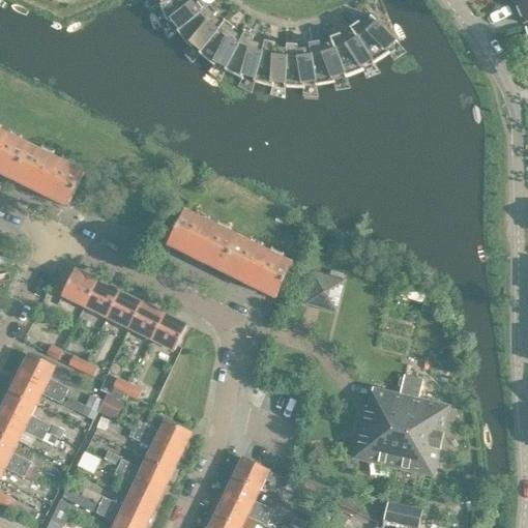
[(175,29),(175,30),(208,3),(208,2),(204,5),(200,0),(166,0),(158,4),(167,21),(168,21),(168,20),(171,18),(178,27),(175,29)]
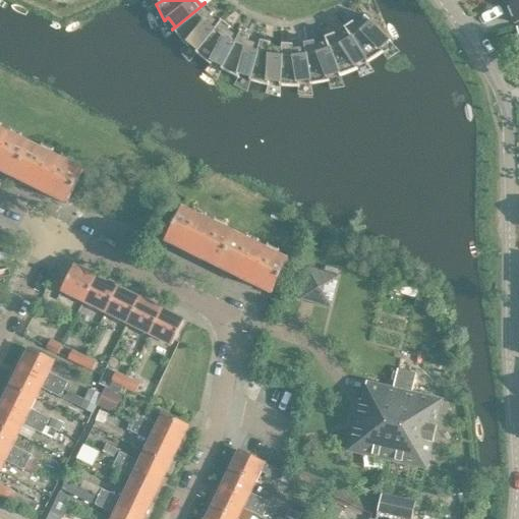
[(503,0),(512,21),(518,18),(518,0),(503,0)]
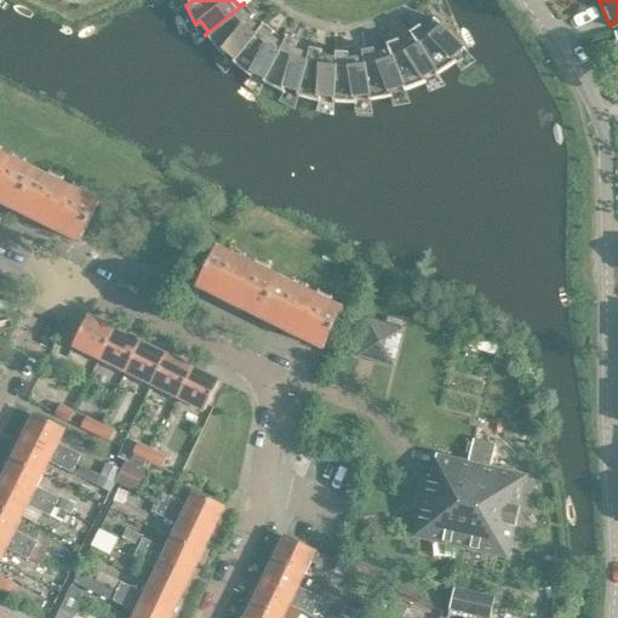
[(230,61),(262,22),(258,26),(247,17),(250,13),(251,12),(244,4),(205,35),(219,52),(221,51),(223,49),(233,57),(230,61)]
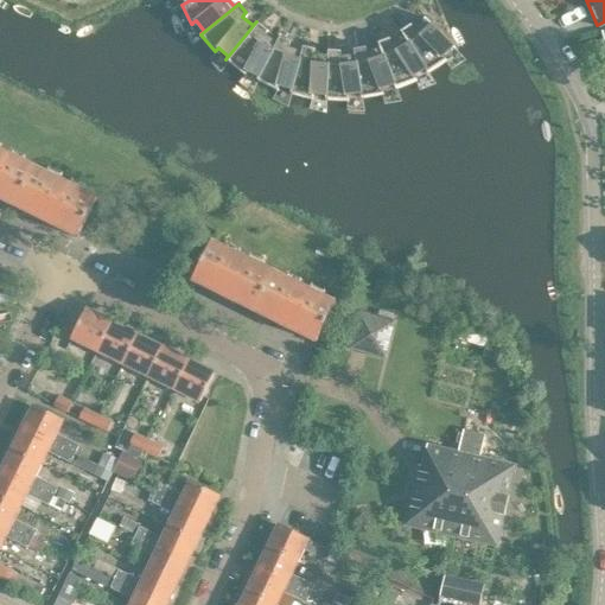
[(408,23),(399,29),(426,70),(444,58),(443,57),(440,55),(450,45),(451,46),(452,45),(422,16),(421,17),(413,26),(409,24),(408,23)]
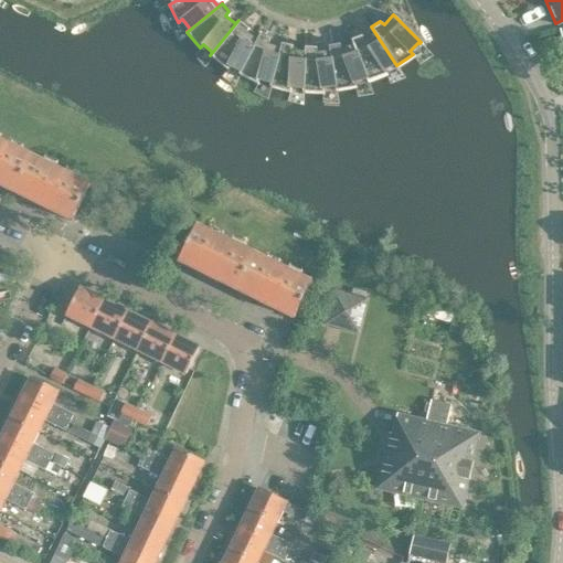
[(237,73),(238,73),(258,33),(258,32),(256,36),(245,31),(246,28),(247,27),(238,20),(210,55),(226,68),(227,67),(226,67),(229,64),(240,70),(237,73)]
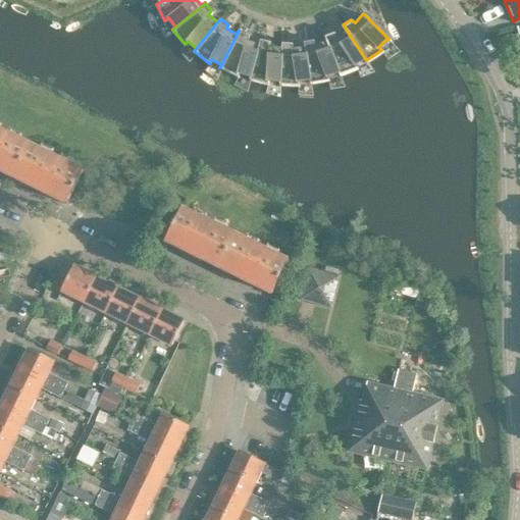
[(332,32),(323,35),(339,74),(356,67),(356,66),(355,66),(354,63),(363,57),(365,60),(366,60),(343,24),(343,26),(345,29),(335,36),(333,33),(332,32)]
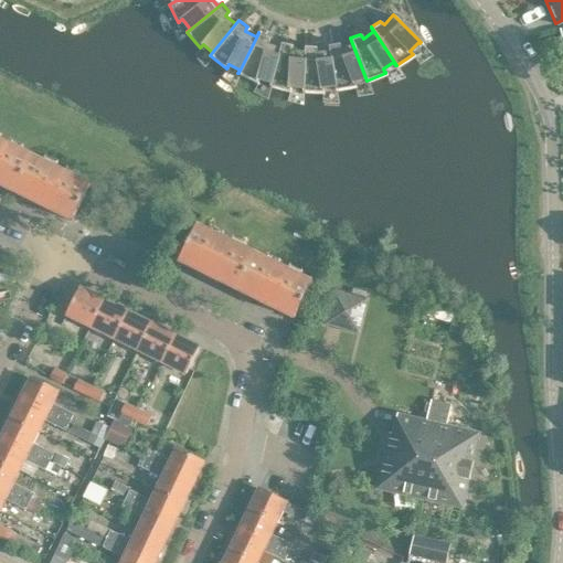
[(268,85),(269,85),(280,41),(279,41),(278,45),(267,42),(267,39),(268,38),(258,33),(238,73),(256,83),(257,82),(256,81),(257,77),(269,81),(268,85)]
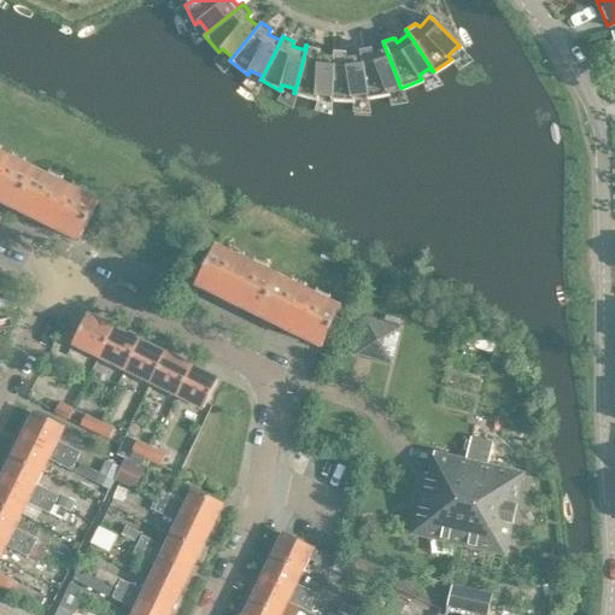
[(369,46),(358,48),(365,97),(387,93),(387,92),(386,88),(398,85),(399,88),(400,88),(382,41),(384,46),(372,51),(369,47),(369,46)]
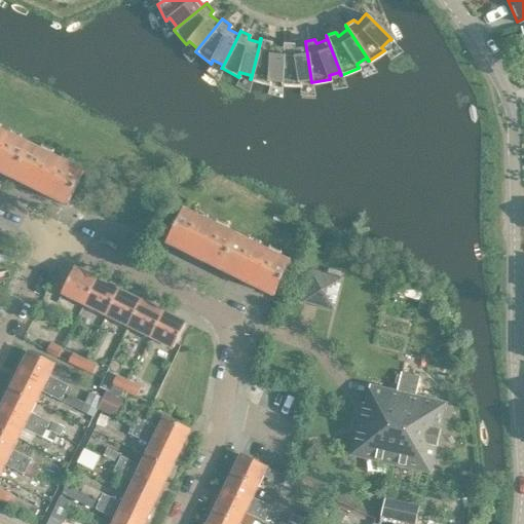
[(279,84),(281,84),(283,42),(282,42),(282,46),(270,45),(270,42),(271,41),(261,38),(251,79),(268,84),(269,83),(268,83),(269,80),(281,80),(279,84)]
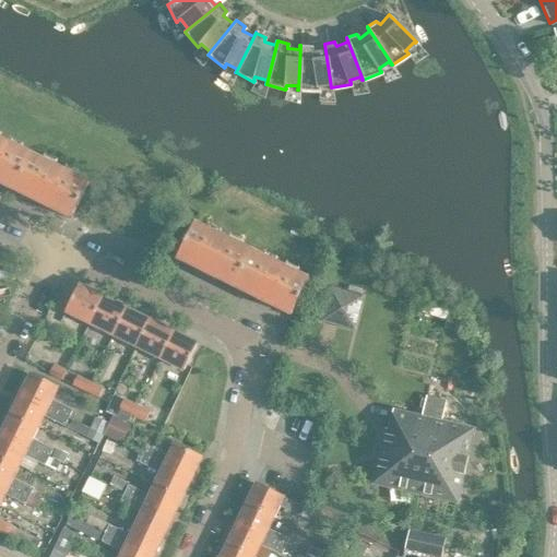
[(300,45),(298,90),(319,91),(319,90),(318,90),(318,86),(330,84),(330,87),(331,87),(324,44),(323,44),(324,48),(311,50),(311,47),(311,45),(300,45)]
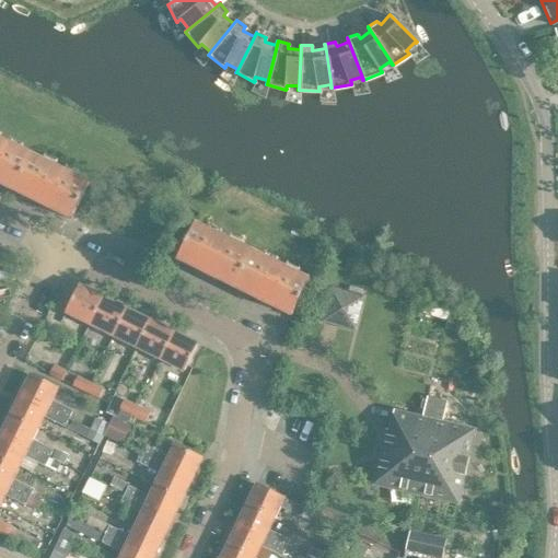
[(0,182),(69,217),(88,179),(0,136),(0,182)]
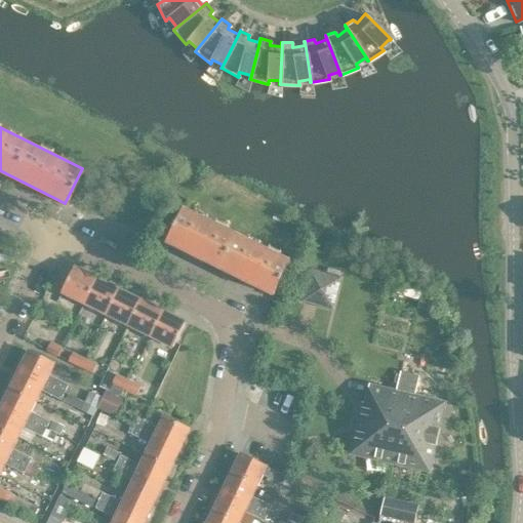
[(164,241),(272,294),(288,259),(182,206),(164,241)]
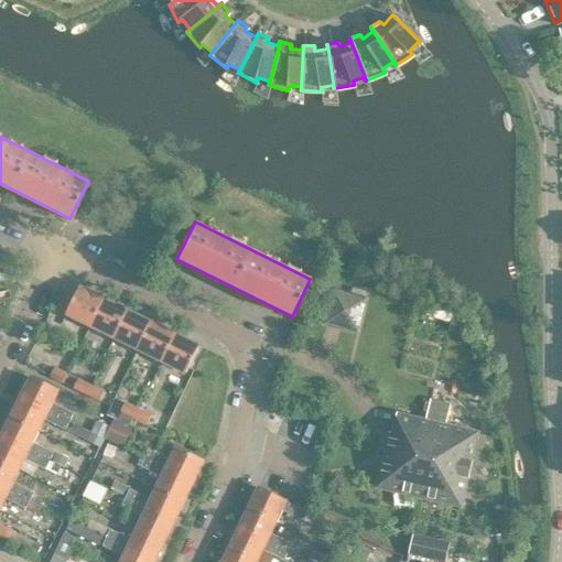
[(64,312),(88,324),(101,298),(77,285),(64,312)]
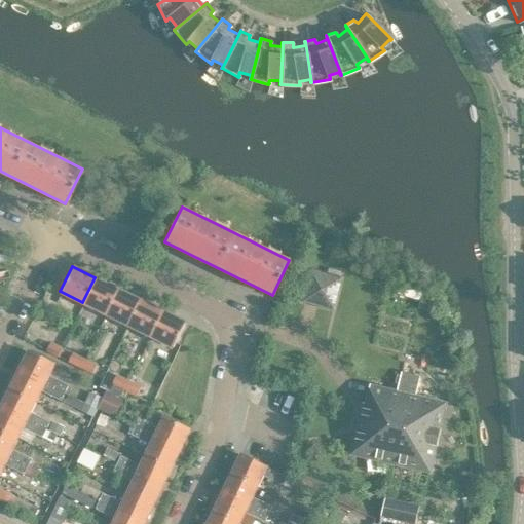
[(337,276),(308,269),(301,298),(330,305),(337,276)]
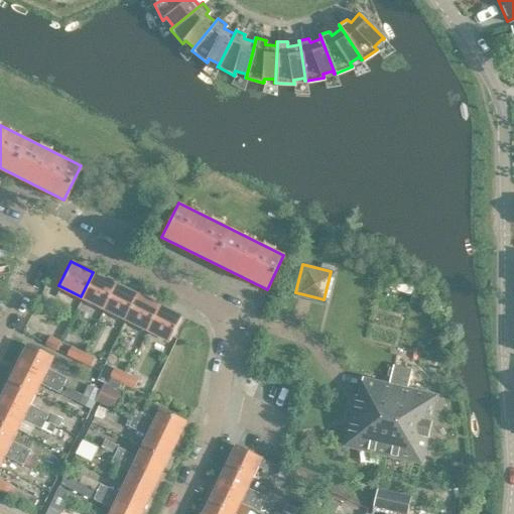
[(81,296),(103,307),(115,283),(93,272),(81,296)]
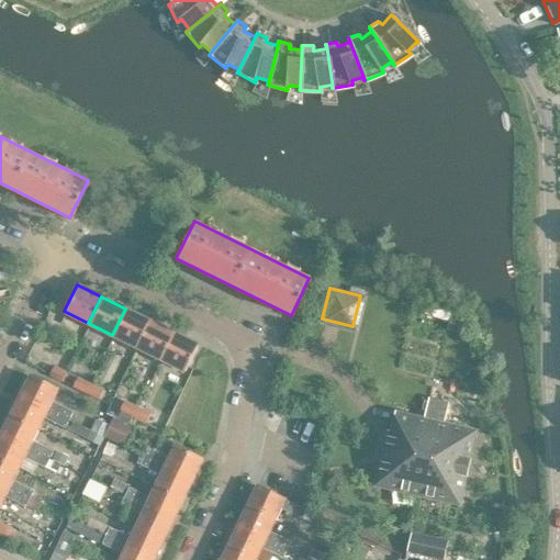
[(112,335),(136,347),(149,320),(125,309),(112,335)]
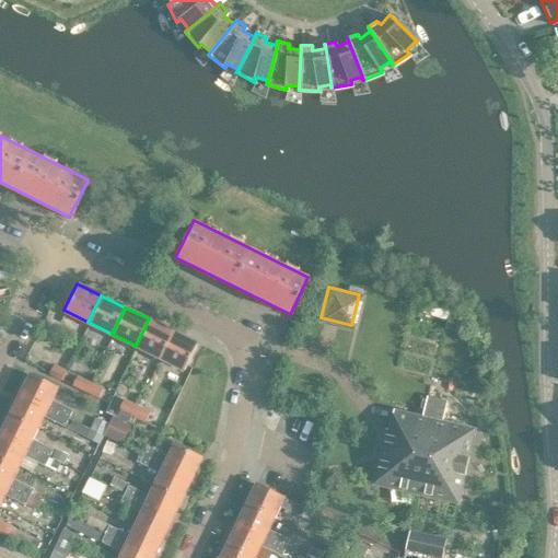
[(136,346),(160,358),(173,330),(149,318),(136,346)]
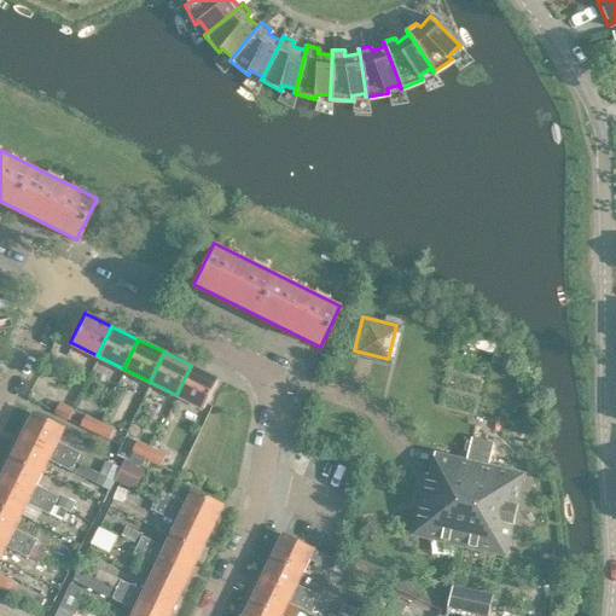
[(191,365),(176,395),(201,407),(215,377),(191,365)]
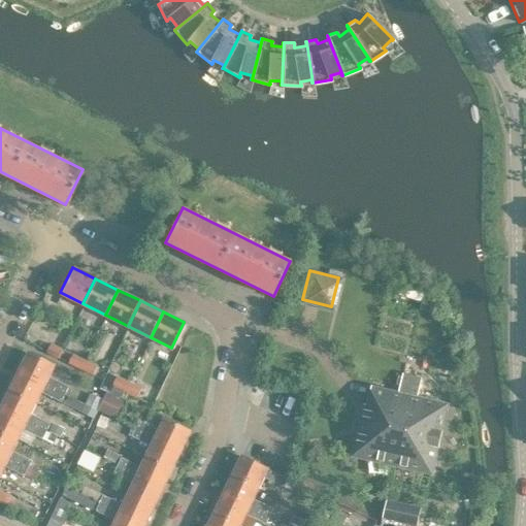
[(44,351),(57,357),(61,349),(48,342),(44,351)]
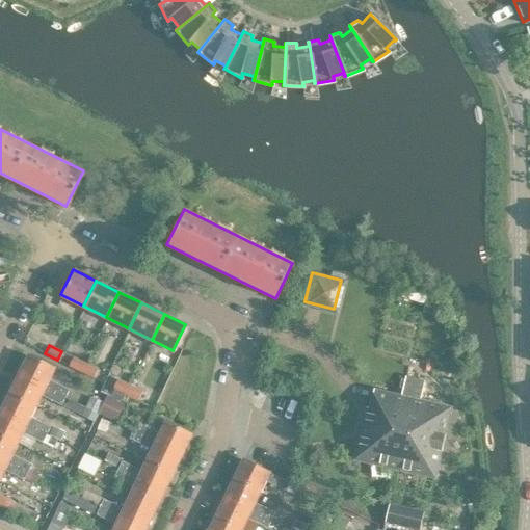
[(26,353),(17,372),(63,395),(68,387),(48,377),(53,367),(26,353)]
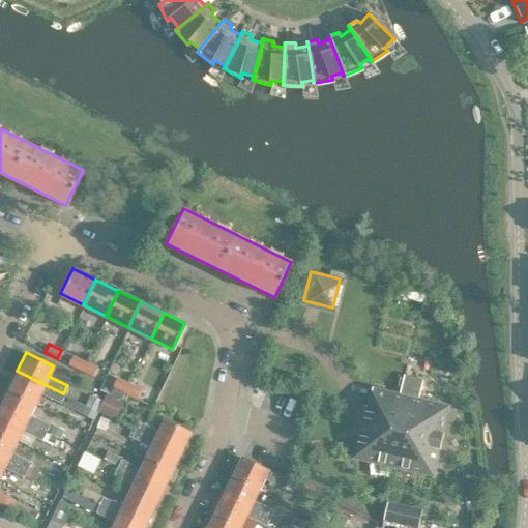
[(67,363),(79,369),(83,360),(71,354),(67,363)]
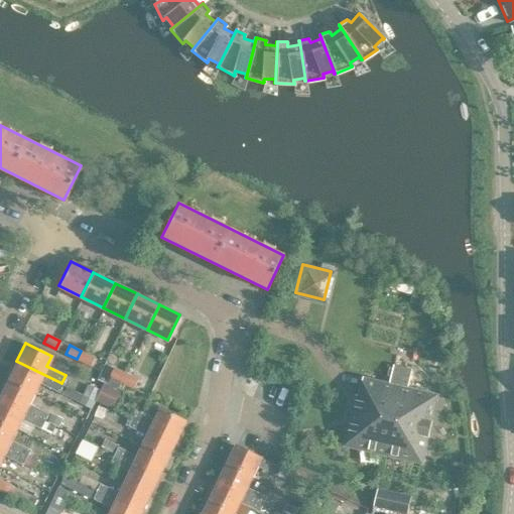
[(81,351),(77,359),(89,366),(93,357),(81,351)]
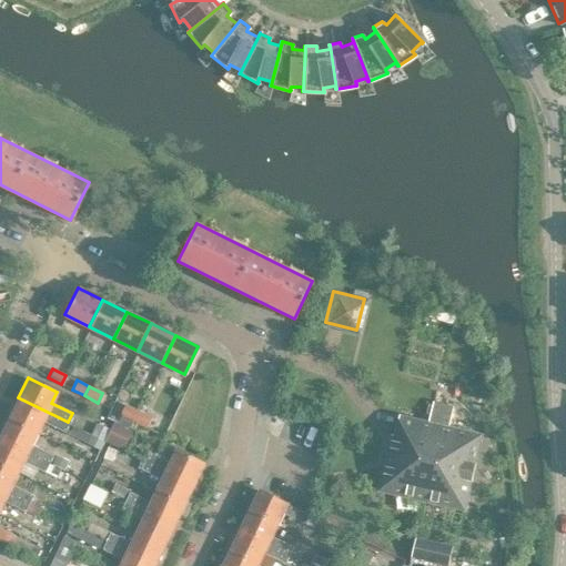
[(18,397),(8,417),(37,432),(42,420),(63,430),(68,422),(18,397)]
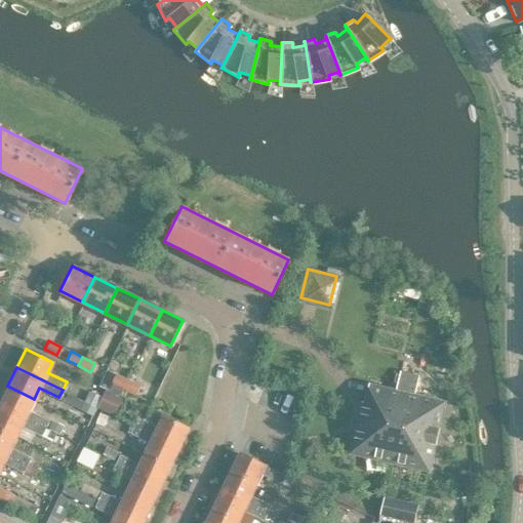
[(114,372),(110,381),(122,388),(126,378),(114,372)]
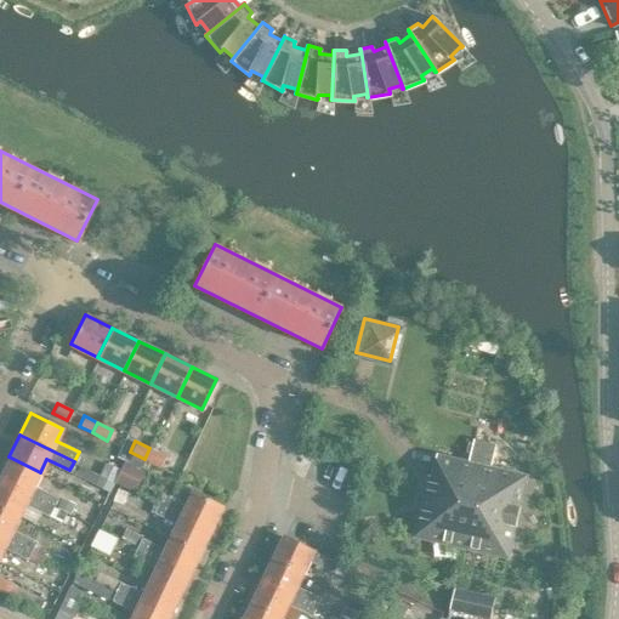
[(412,535),(506,557),(526,473),(484,464),(488,446),(471,442),(467,459),(431,452),(412,535)]
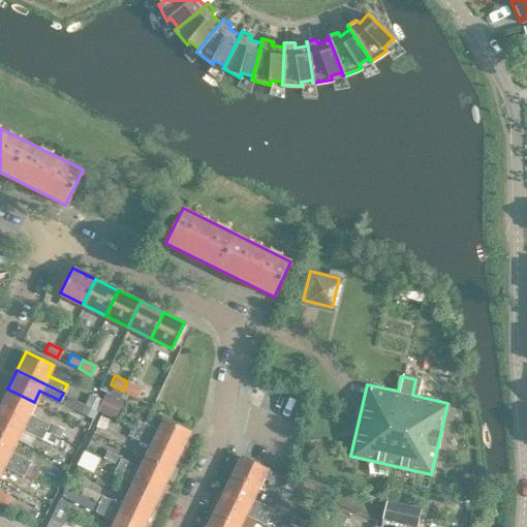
[(140,388),(127,381),(123,391),(132,396),(135,397),(140,388)]
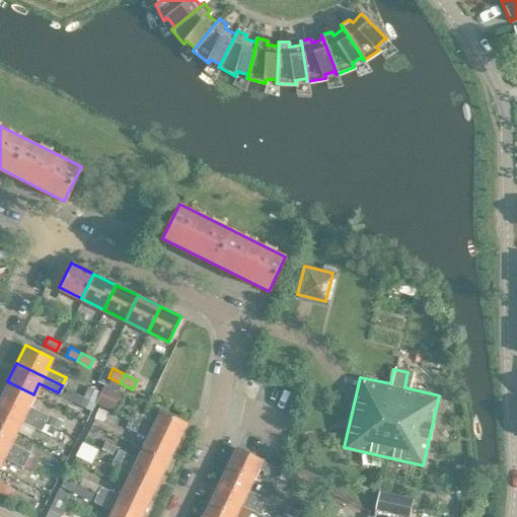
[(121,383),(108,377),(105,384),(123,392),(134,397),(137,391),(133,389),(130,388),(121,383)]
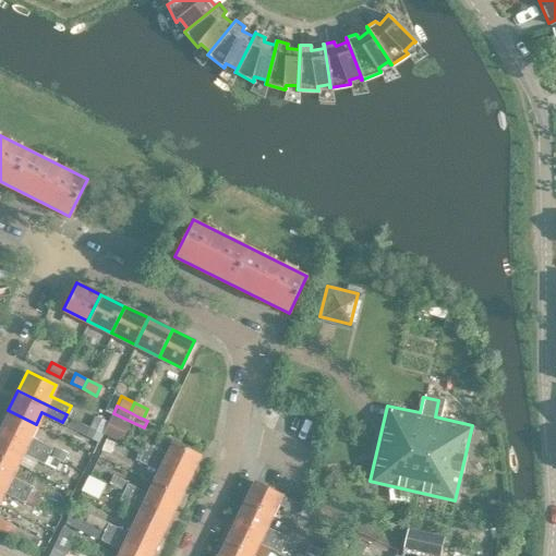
[(8,410),(0,425),(0,431),(47,454),(51,445),(31,435),(36,424),(8,410)]
